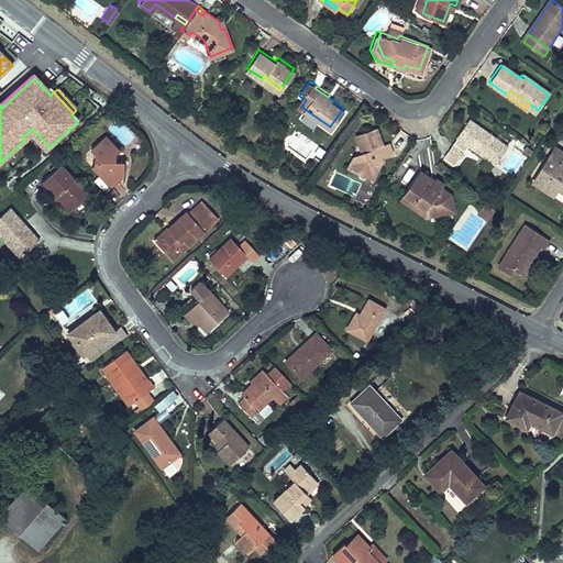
[(454,163),(467,144),(495,163),(508,143),(468,116),(455,136),(443,155),(454,163)]
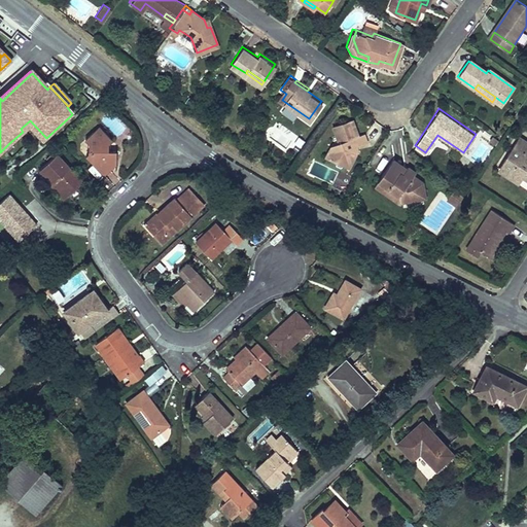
[(349,116),(330,123),(336,139),(331,141),(325,153),(344,163),(348,154),(353,156),(359,143),(358,141),(365,138),(361,129),(355,132),(349,116)]
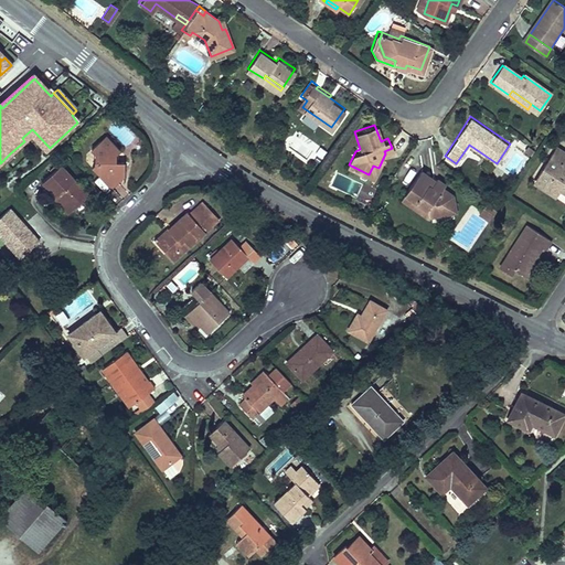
[(32,129),(22,138),(24,141),(31,135),(45,151),(50,148),(32,129)]
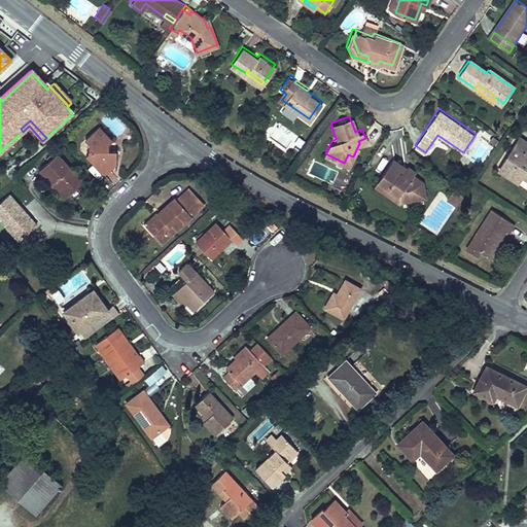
[(90,137),(76,149),(100,177),(108,171),(107,164),(112,163),(112,153),(105,150),(112,144),(105,136),(102,138),(100,133),(92,139),(90,137)]
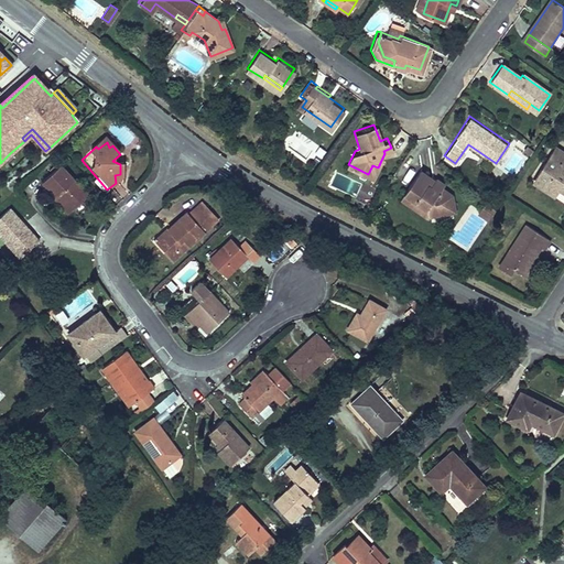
[(563,153),(554,147),(532,179),(553,193),(554,190),(563,195),(563,153)]
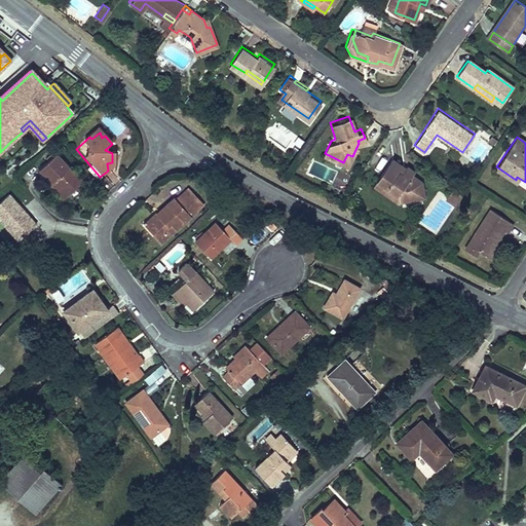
[(297,138),(293,145),(301,149),(304,141),(297,138)]
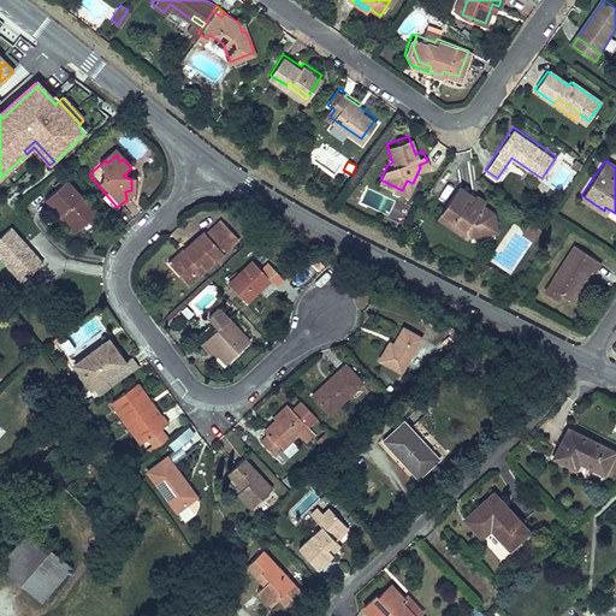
[(16,172),(11,167),(4,175),(7,179),(16,172)]
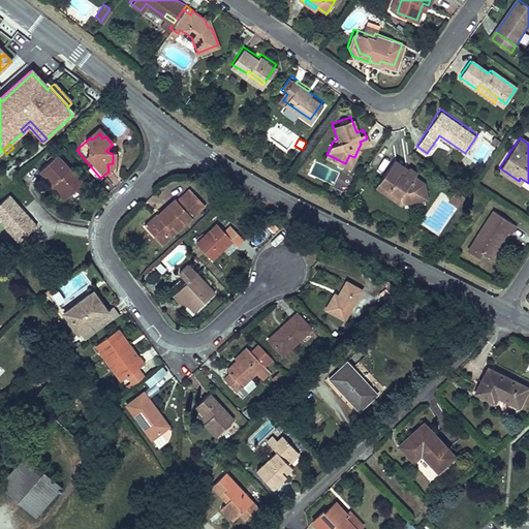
[(349,155),(345,163),(350,165),(354,157),(349,155)]
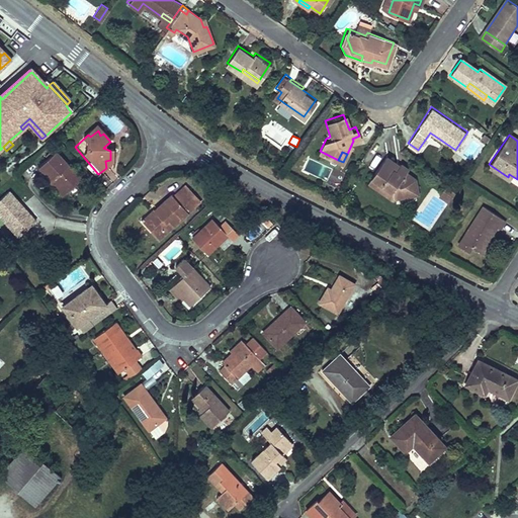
[(77,177),(55,154),(36,170),(46,180),(50,177),(62,190),(77,177)]
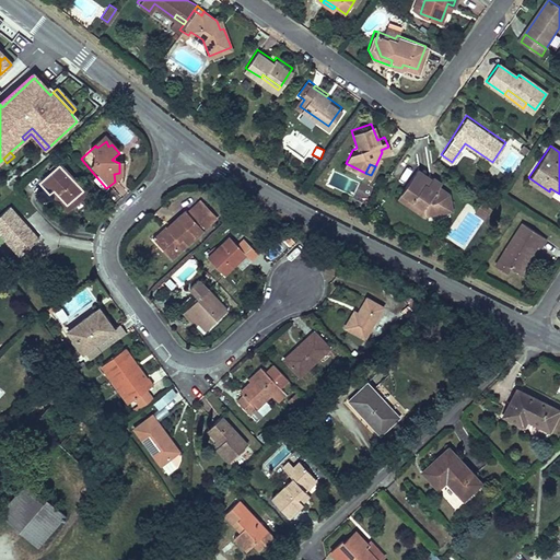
[(415,166),(396,194),(403,197),(412,197),(423,205),(423,211),(448,207),(445,189),(435,183),(439,178),(431,174),(429,175),(415,166)]
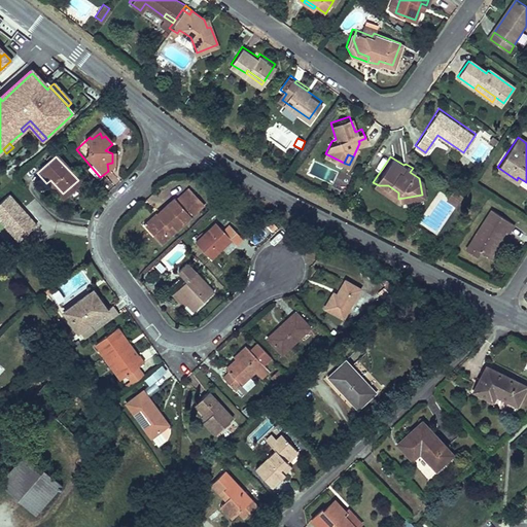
[(517,180),(497,167),(494,171),(514,183),(517,180)]
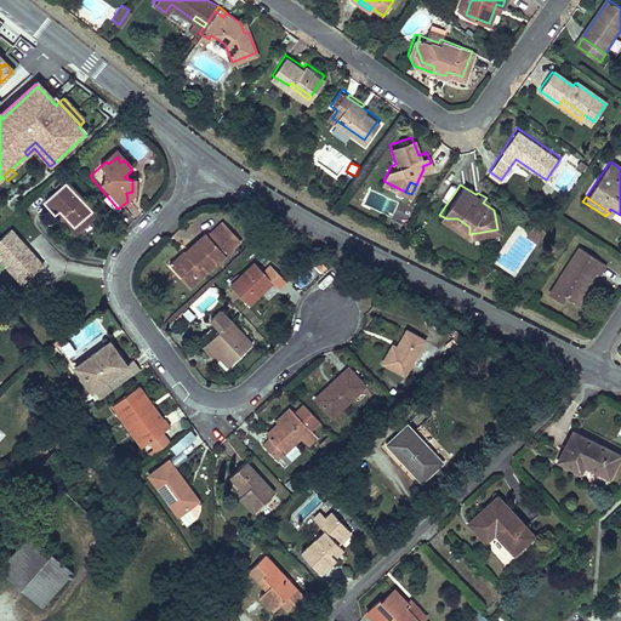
[(400,203),(394,217),(403,221),(409,206),(400,203)]
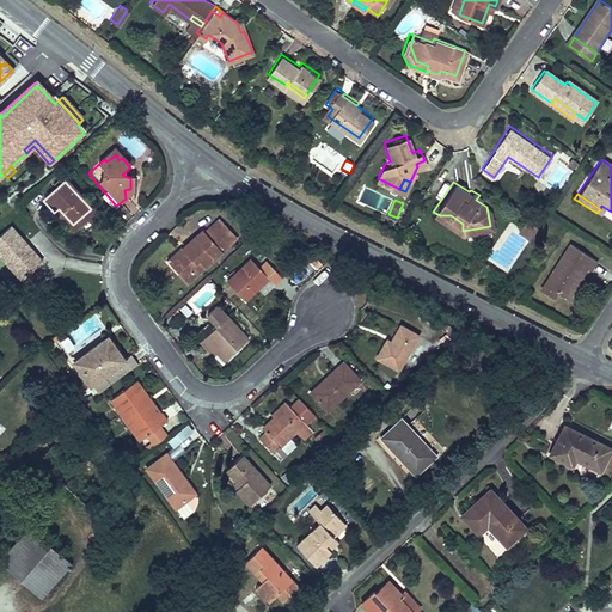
[(451,215),(440,215),(463,231),(463,224),(451,215)]
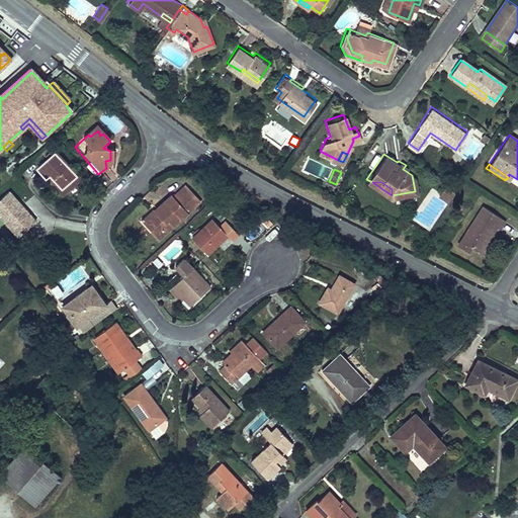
[(442,183),(436,190),(445,197),(451,190),(442,183)]
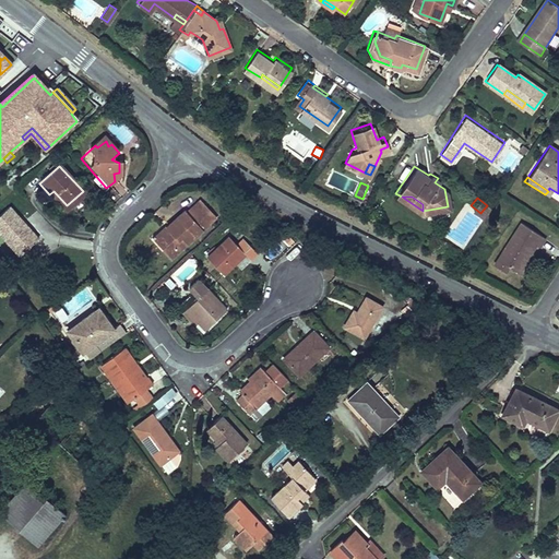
[(0,214),(0,236),(21,257),(40,237),(9,205),(0,214)]
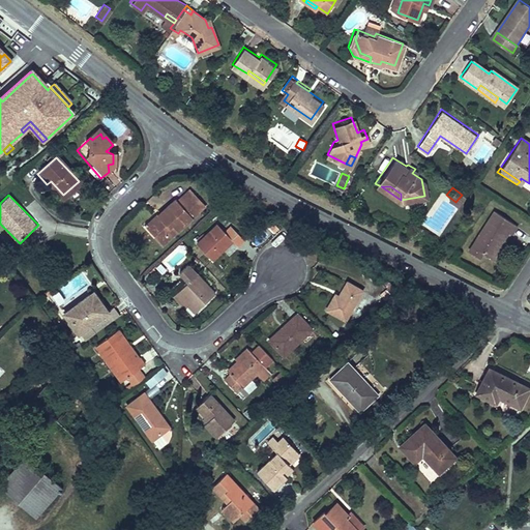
[(154,240),(162,247),(198,213),(184,199),(177,206),(172,201),(155,216),(158,219),(149,229),(157,237),(154,240)]
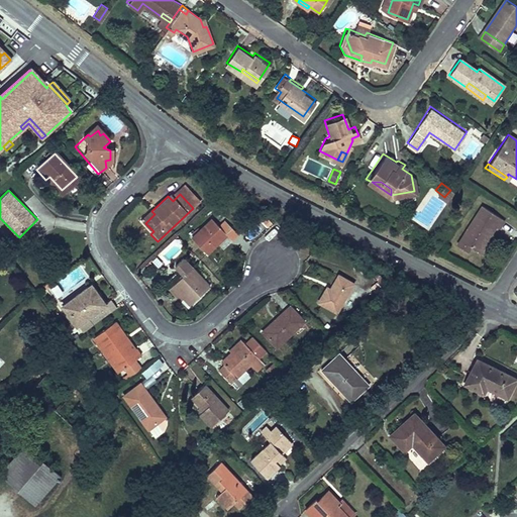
[(483,206),(457,245),(468,251),(471,246),(481,252),(493,233),(497,226),(500,228),(505,220),(483,206)]
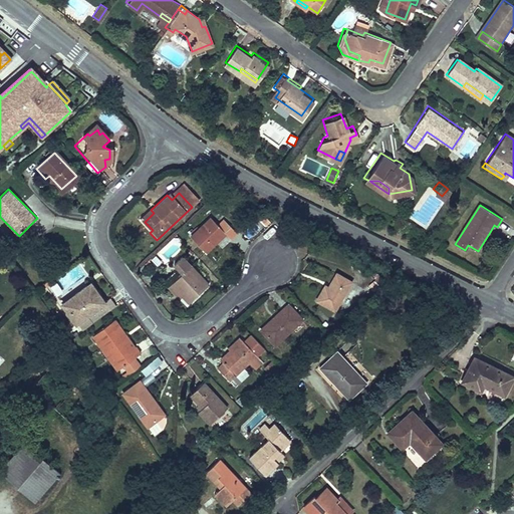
[(145,222),(154,213),(151,210),(149,208),(137,219),(142,224),(145,222)]
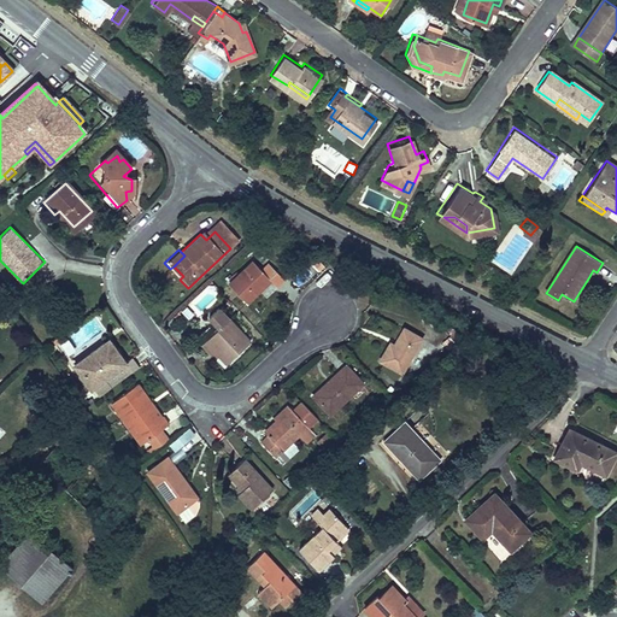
[(253,260),(227,283),(246,304),(271,280),(277,287),(287,278),(269,259),(259,268),(253,260)]
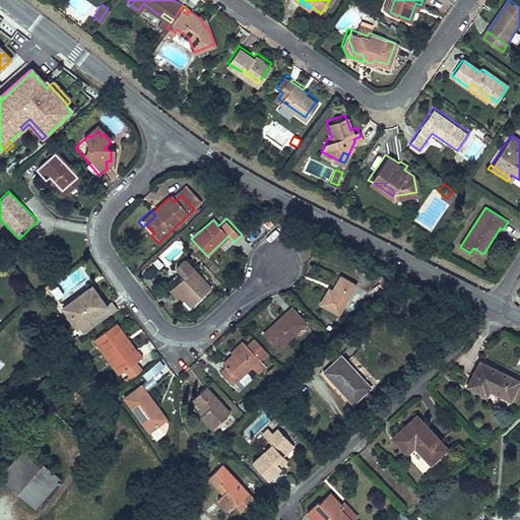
[(143,226),(151,236),(154,233),(146,224),(143,226)]
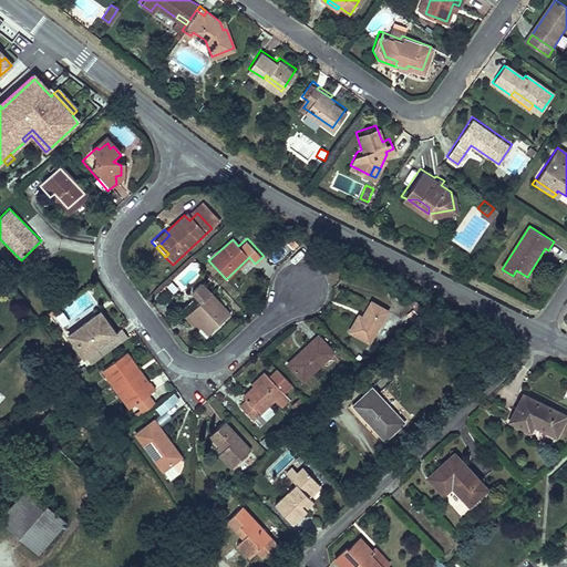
[(540,256),(527,277),(531,279),(544,258),(540,256)]
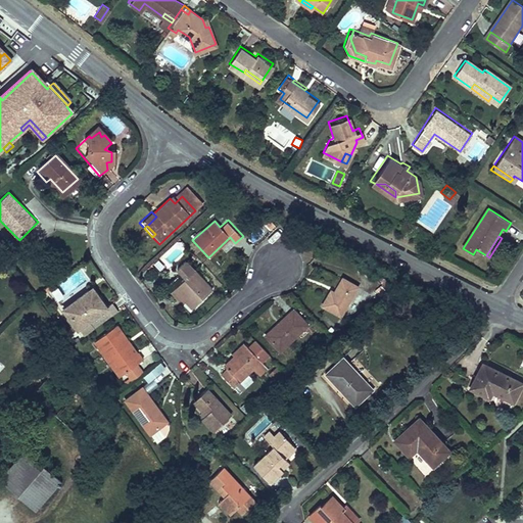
[(194,307),(214,289),(187,260),(178,269),(186,278),(176,288),(194,307)]
